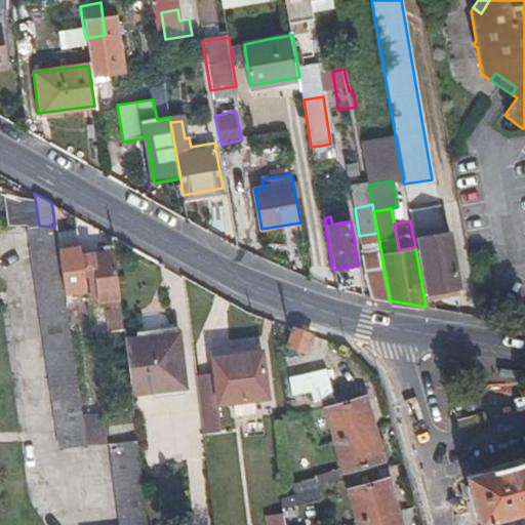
[(67,301),(58,249),(55,232),(54,227),(28,231),(64,450),(89,447),(87,433),(67,301)]
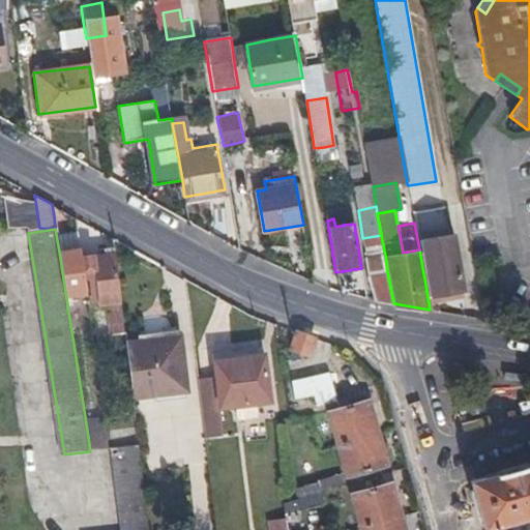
[(77,231),(56,234),(59,252),(67,304),(72,304),(71,293),(86,291),(84,275),(80,255),(77,231)]
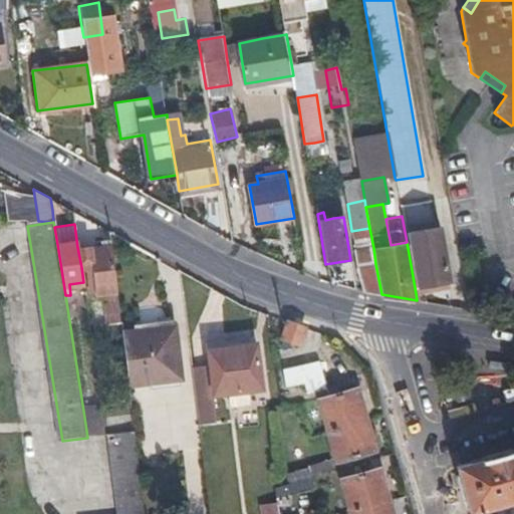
[(420,239),(407,242),(416,293),(437,289),(436,283),(448,280),(438,228),(418,232),(420,239)]
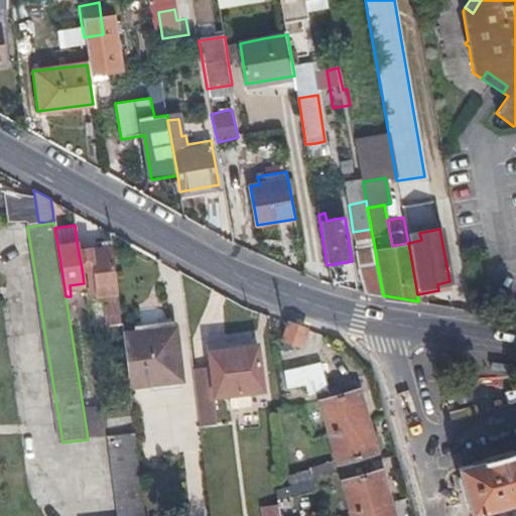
[(103,244),(78,248),(82,268),(89,267),(91,291),(98,290),(98,297),(106,295),(110,327),(121,325),(110,238),(102,239),(103,244)]
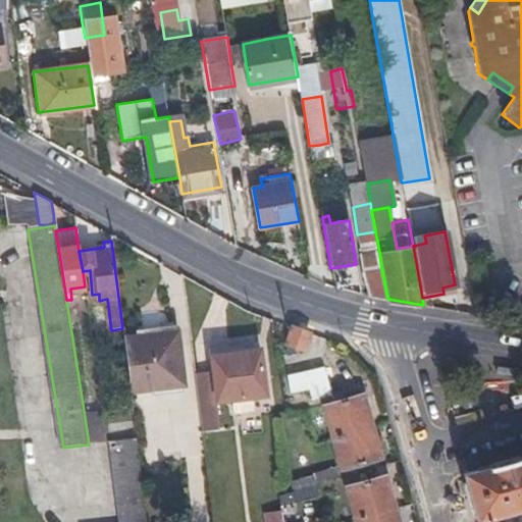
[(362,255),(364,271),(381,268),(379,252),(362,255)]
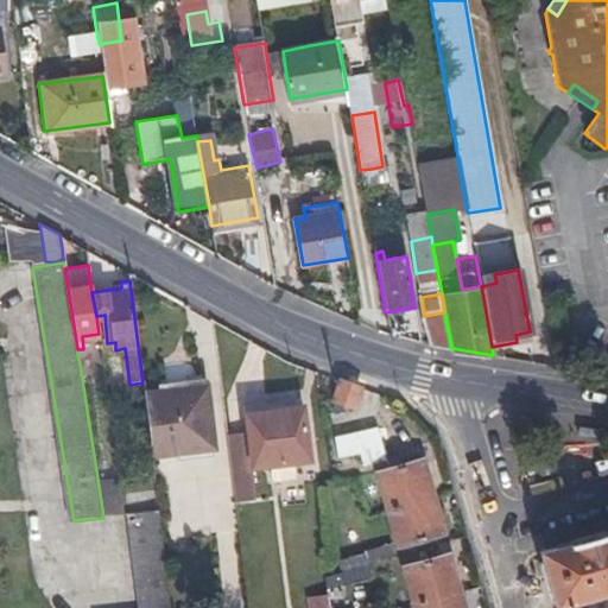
[(424,316),(422,318),(426,344),(451,348),(444,312),(424,316)]
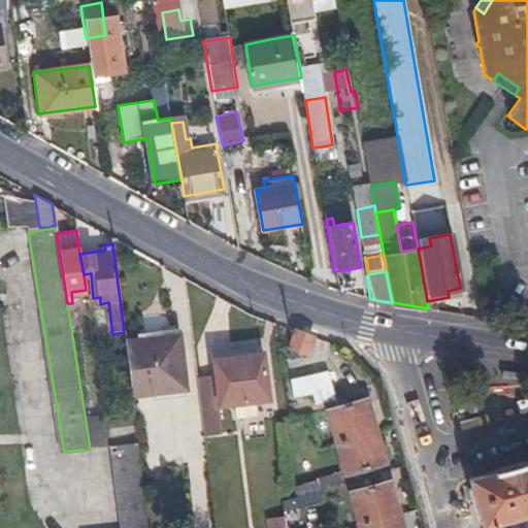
[(293,328),(289,339),(286,350),(302,356),(309,334),(293,328)]
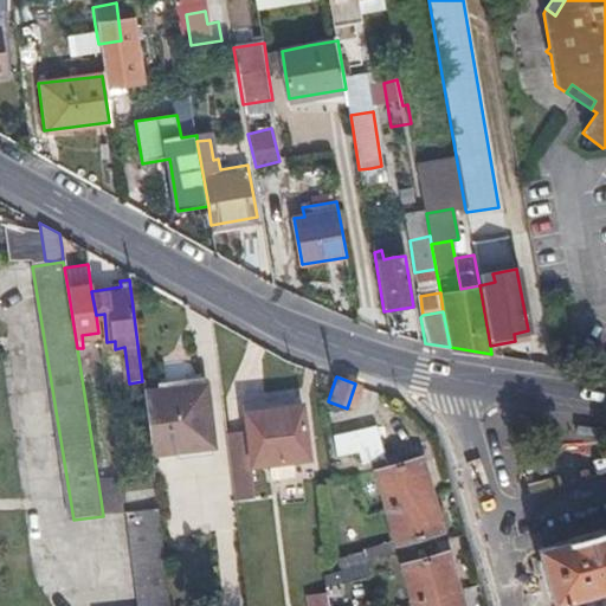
[(150,451),(181,446),(211,443),(204,384),(143,391),(150,451)]
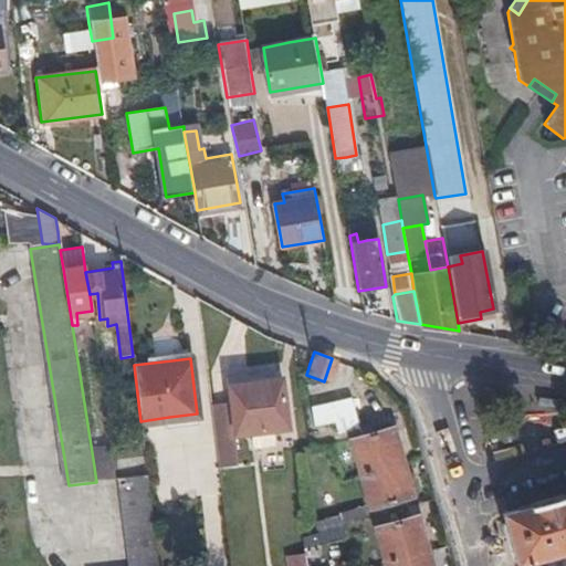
[(254,429),(255,436),(257,443),(275,441),(273,427),(289,425),(283,376),(229,383),(232,407),(211,409),(218,464),(240,461),(237,431),(254,429)]
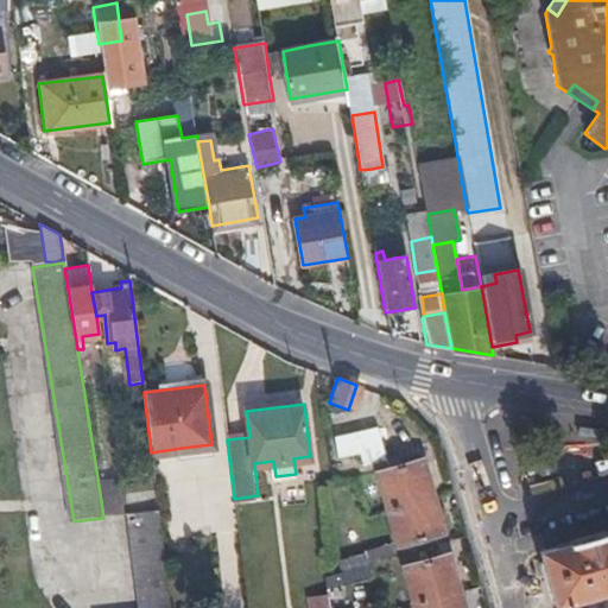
[(360,450),(371,445),(381,441),(373,419),(352,429),(360,450)]
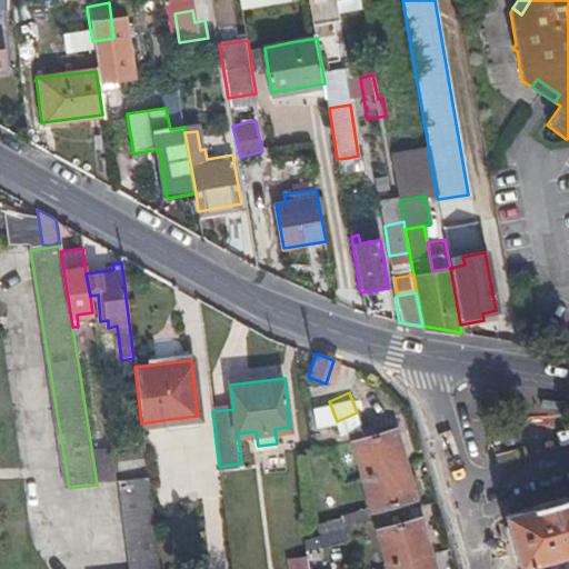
[(362,476),(406,465),(395,429),(353,439),(362,476)]
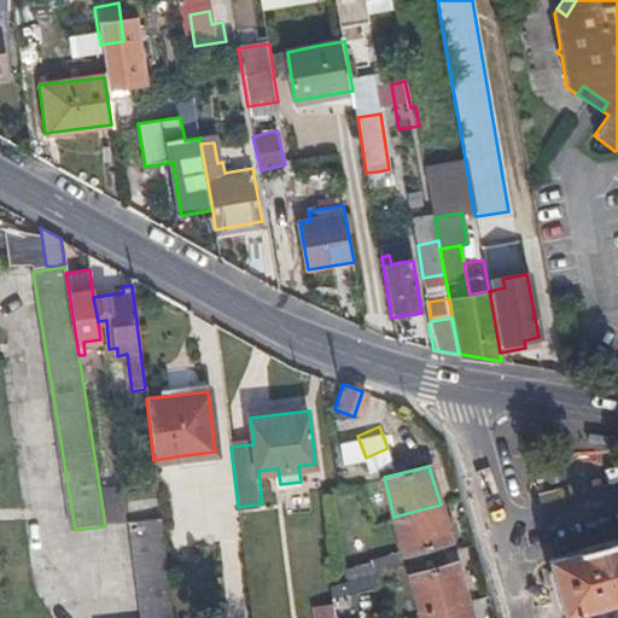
[(450,540),(441,505),(394,517),(404,553),(450,540)]
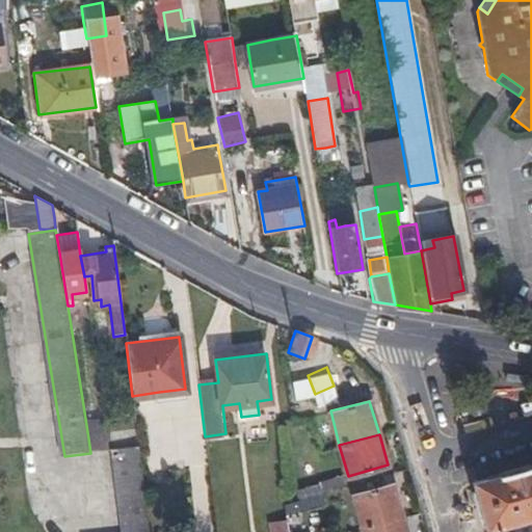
[(111,452),(109,439),(88,439),(90,453),(111,452)]
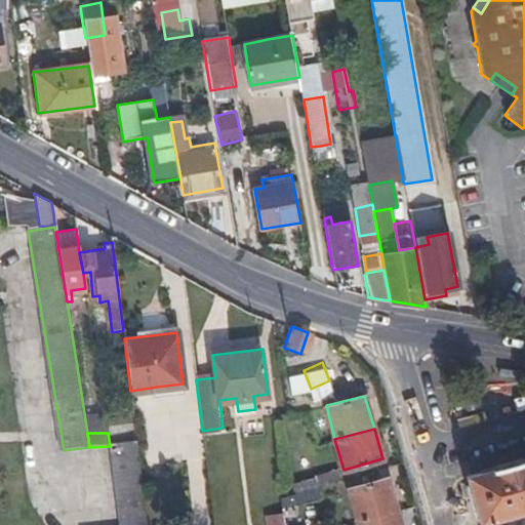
[(121,524),(147,524),(136,442),(110,446),(121,524)]
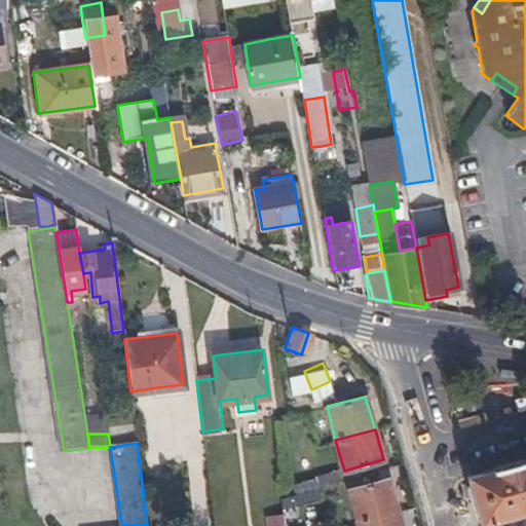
[(525,459),(465,477),(480,523),(525,509),(525,459)]
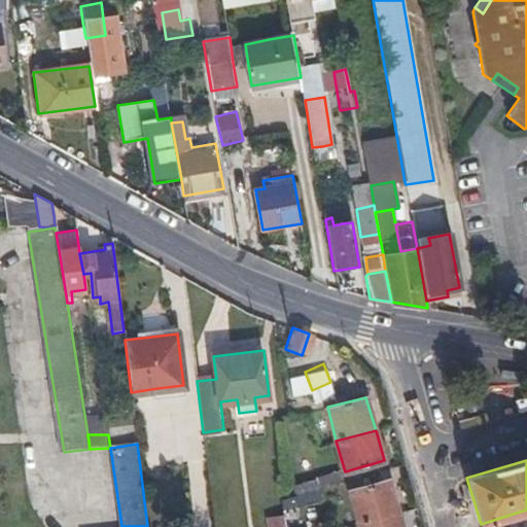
[(294,494),(313,490),(310,480),(292,485),(294,494)]
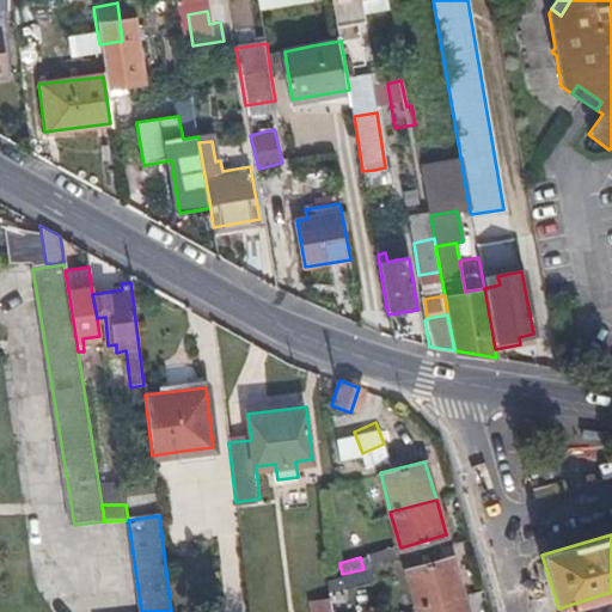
[(416,606),(461,594),(452,558),(407,570),(416,606)]
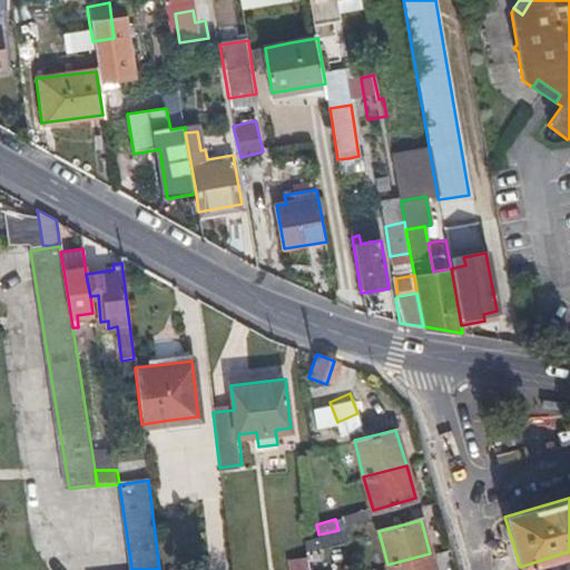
[(341,541),(338,530),(318,534),(322,546),(341,541)]
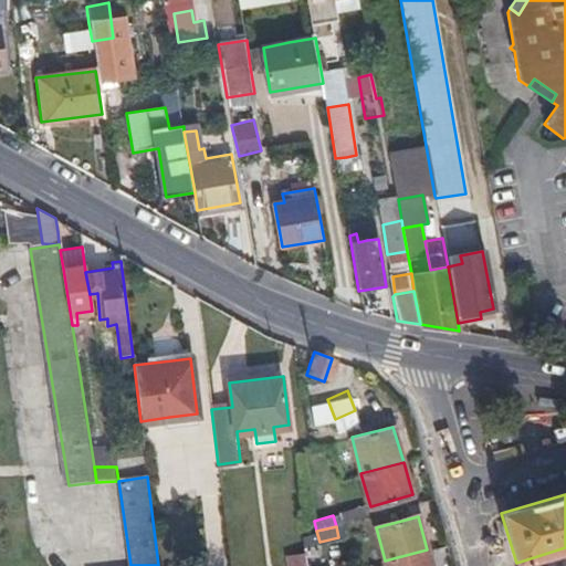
[(286,551),(287,565),(307,565),(305,548),(286,551)]
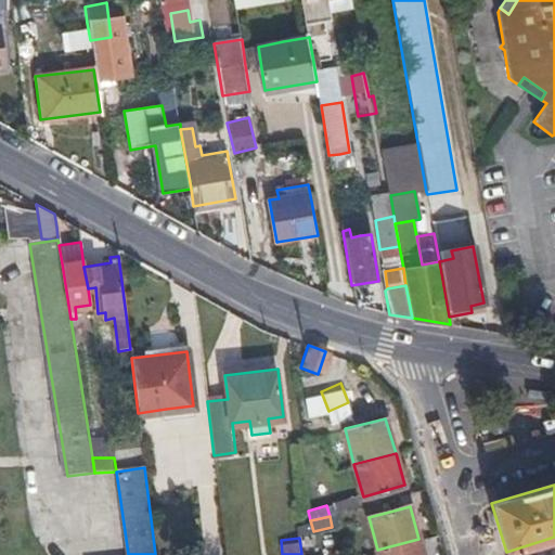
[(423,554),(418,539),(377,550),(378,554),(423,554)]
